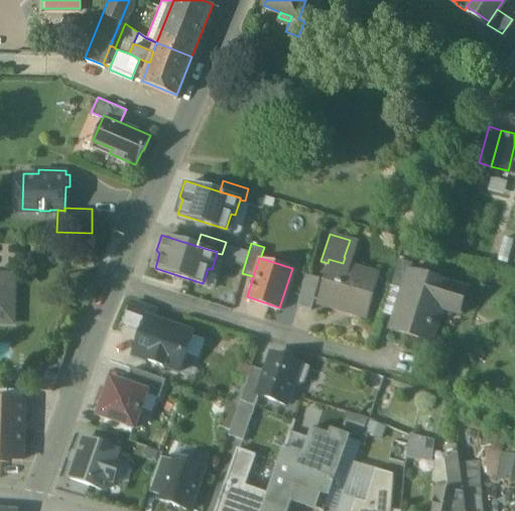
[(398,258),(389,285),(402,289),(408,269),(410,270),(412,262),(398,258)]
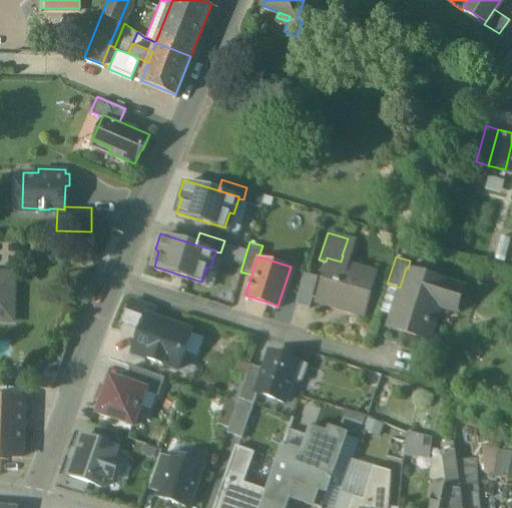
[(341,262),(327,258),(326,262),(314,301),(363,316),(377,273),(341,262)]
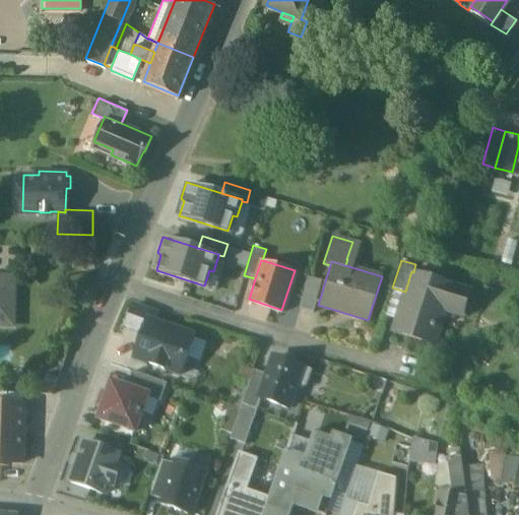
[(413,272),(411,271),(405,292),(393,330),(431,342),(442,307),(462,313),(469,290),(413,272)]
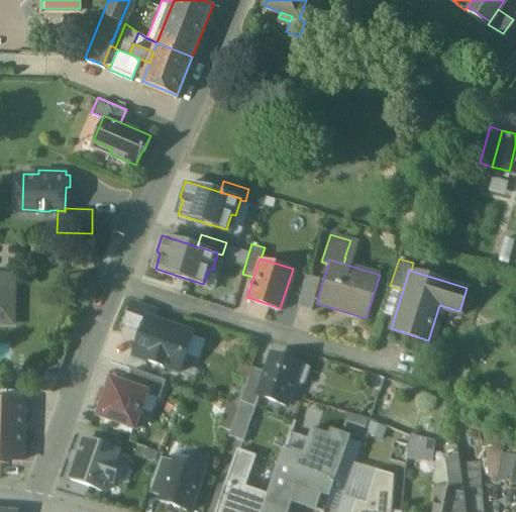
[(320,277),(306,273),(297,303),(311,307),(320,277)]
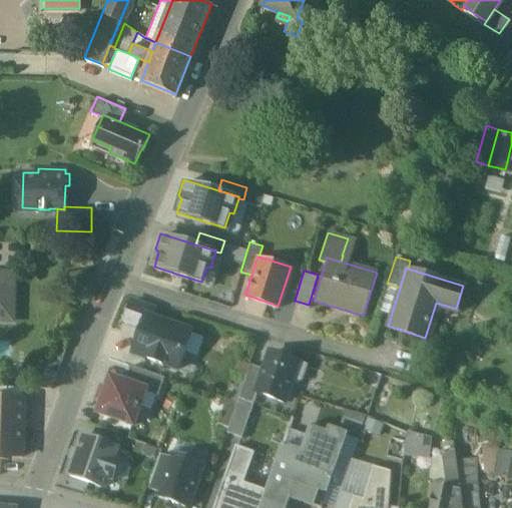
[(0,316),(10,317),(11,274),(0,273),(0,316)]
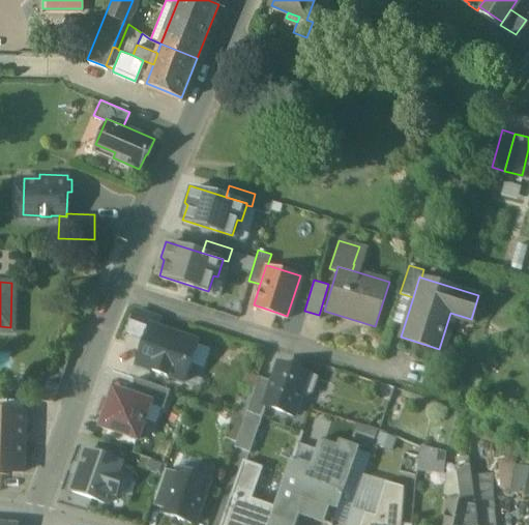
[(159,316),(136,307),(127,330),(145,337),(150,323),(156,325),(159,316)]
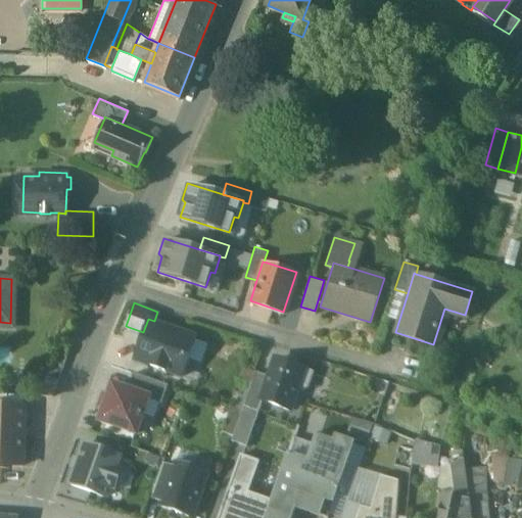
[(154,321),(148,319),(143,332),(135,358),(181,374),(194,335),(154,321)]
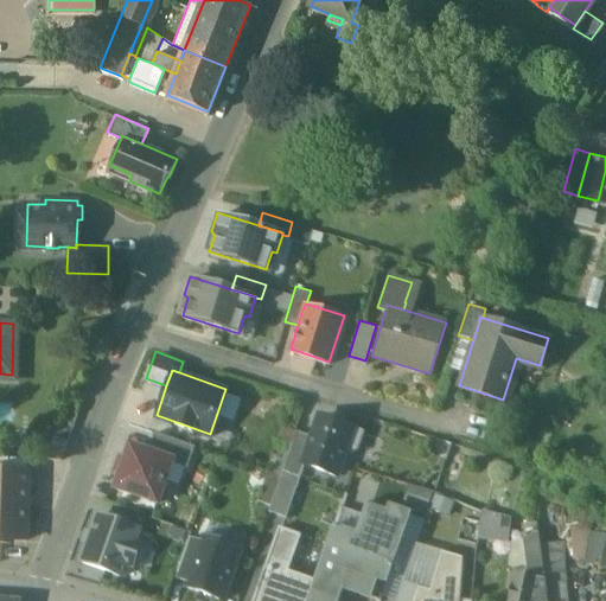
[(312,434),(303,461),(304,461),(336,473),(343,453),(356,447),(363,429),(319,414),(312,434)]
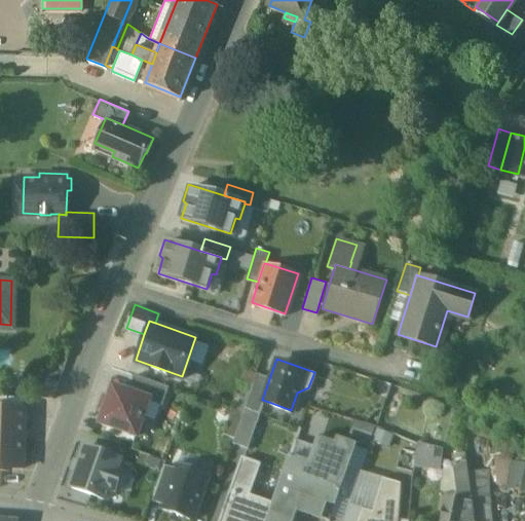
[(169,384),(134,372),(127,389),(149,397),(148,398),(161,403),(169,384)]
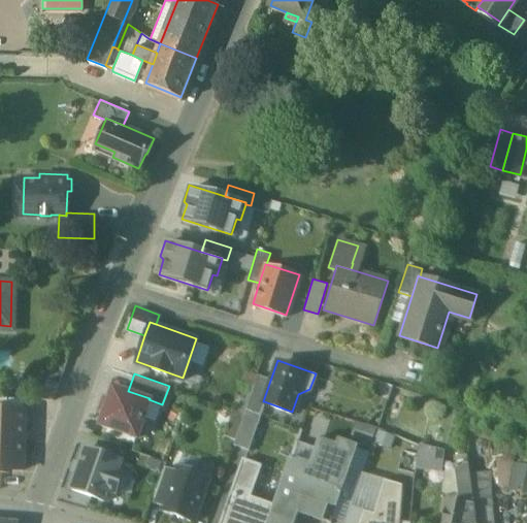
[(258,373),(245,407),(260,414),(264,401),(263,401),(271,378),(258,373)]
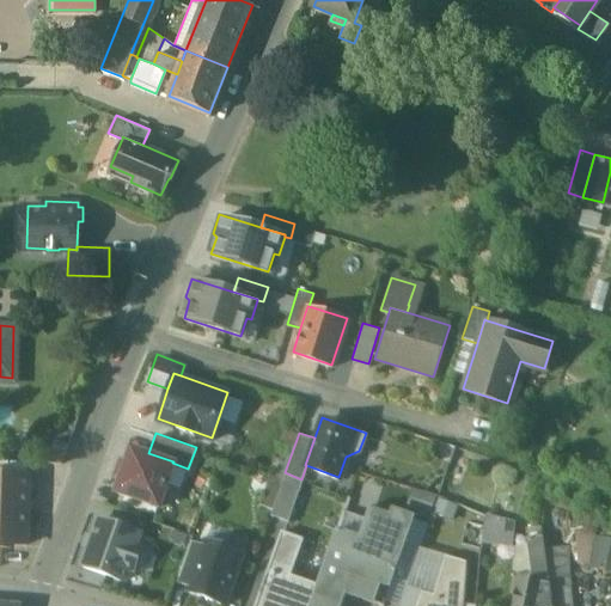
[(148,453),(130,447),(116,489),(158,505),(172,463),(173,461),(148,453)]
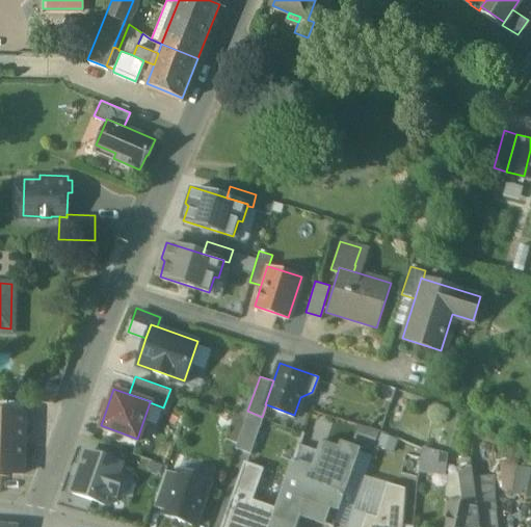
[(6,412),(0,411),(0,440),(23,442),(24,412),(6,412)]
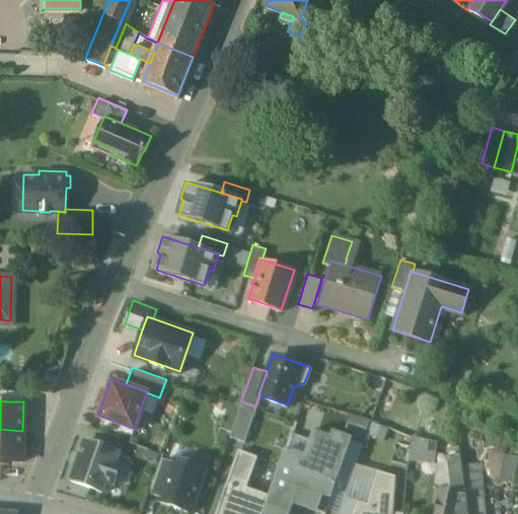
[(255,407),(241,400),(229,435),(243,441),(255,407)]
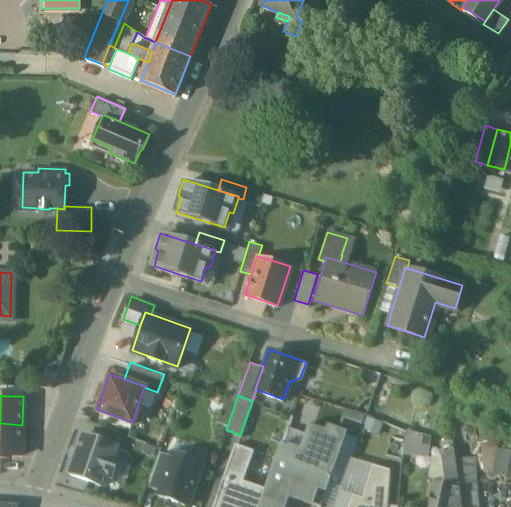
[(360,432),(361,427),(373,428),(374,411),(344,409),(342,431),(360,432)]
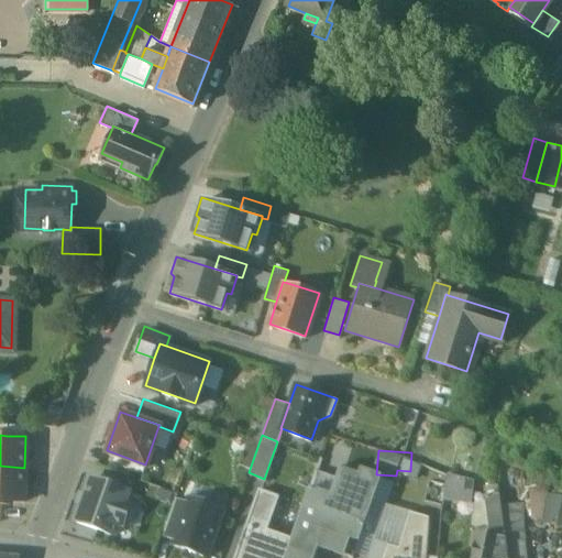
[(332,495),(308,488),(291,536),(283,557),(312,557),(318,544),(352,556),(381,476),(341,462),(332,485),(335,485),(332,495)]
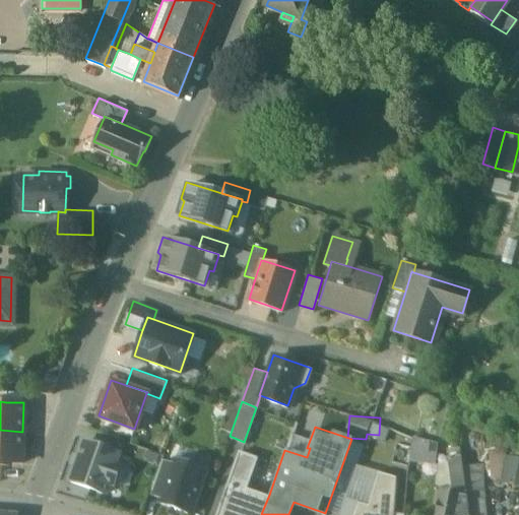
[(22,432),(0,430),(0,463),(9,464),(9,459),(21,460),(22,432)]
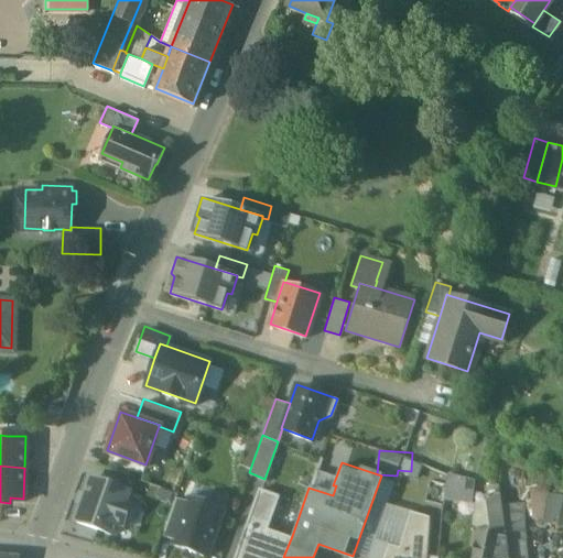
[(474,478),(446,470),(445,488),(473,491),(474,478)]
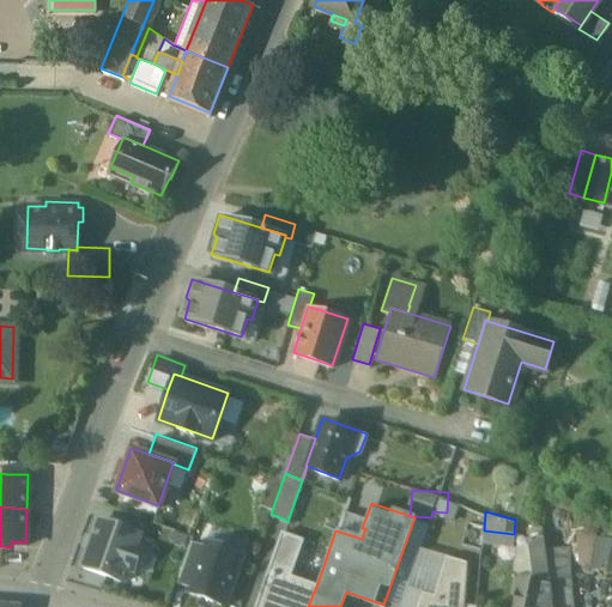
[(140,532),(98,517),(82,564),(123,578),(127,566),(133,569),(141,546),(135,544),(140,532)]
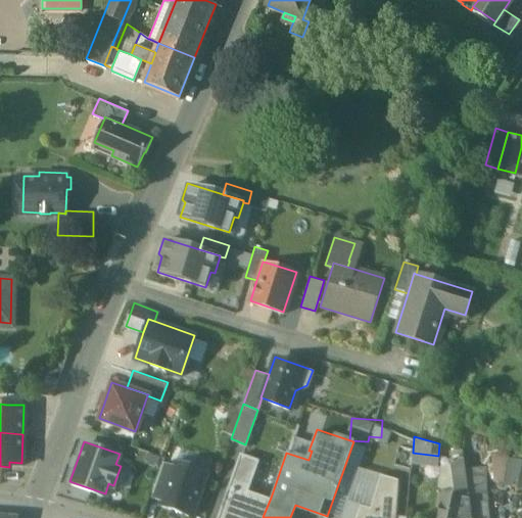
[(263,517),(271,498),(247,489),(258,459),(239,452),(216,517),(263,517)]
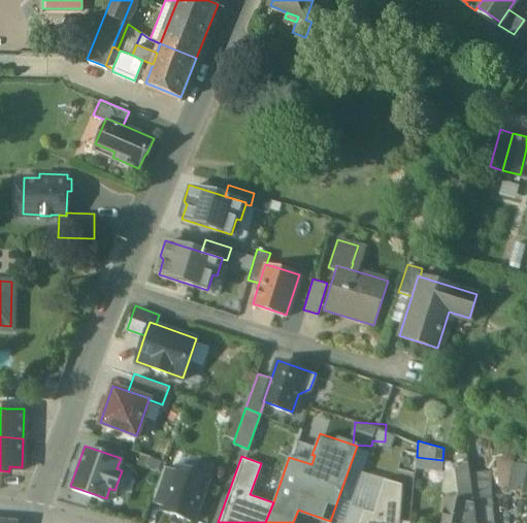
[(526,461),(520,460),(514,486),(526,488),(526,461)]
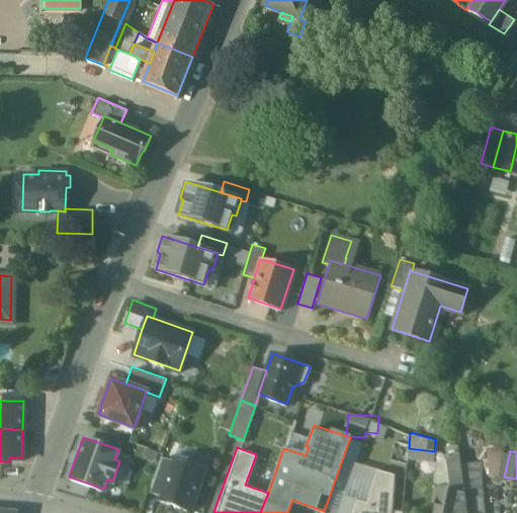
[(161,456),(149,491),(160,495),(172,460),(161,456)]
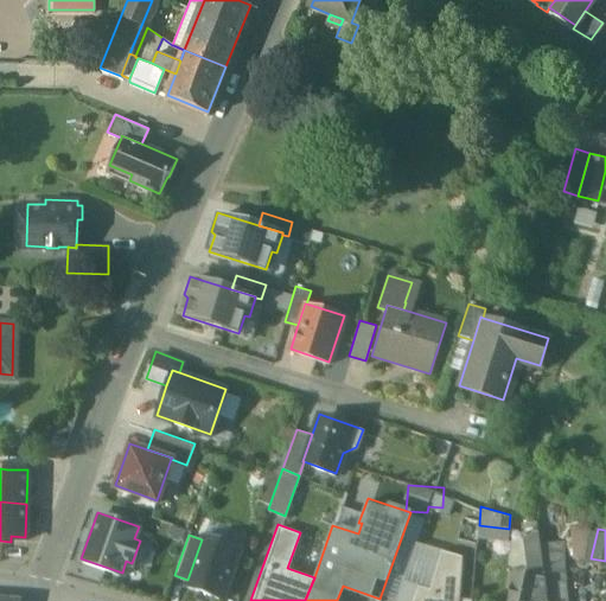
[(240,548),(203,535),(202,539),(187,580),(186,584),(222,596),(240,548)]
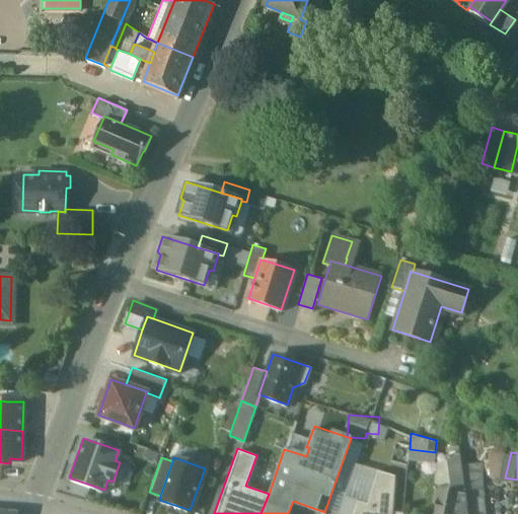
[(468,470),(461,471),(465,513),(482,513),(482,492),(478,469),(468,470)]
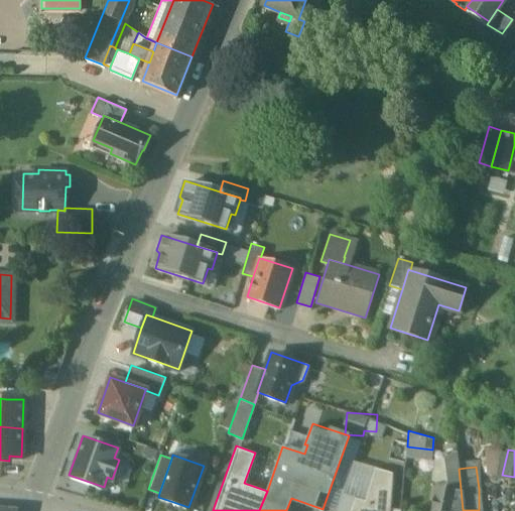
[(366,499),(355,497),(350,510),(389,510),(393,472),(375,468),(366,499)]
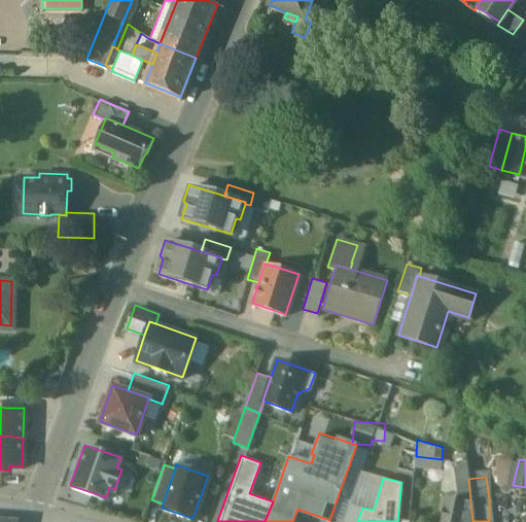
[(472,521),(468,479),(458,480),(459,499),(466,500),(461,521),(472,521)]
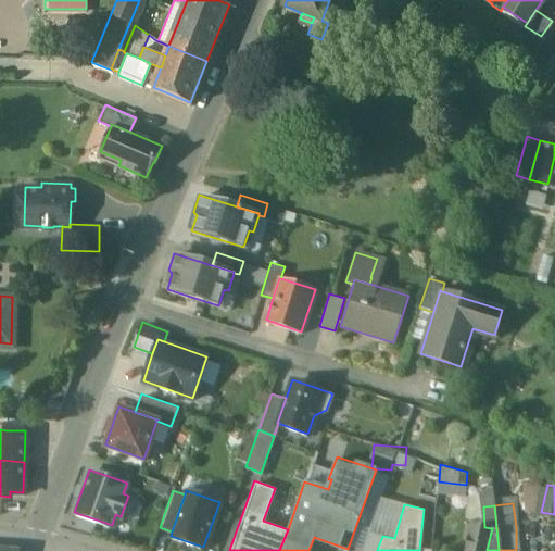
[(484,527),(470,524),(465,550),(487,550),(492,528),(484,527)]
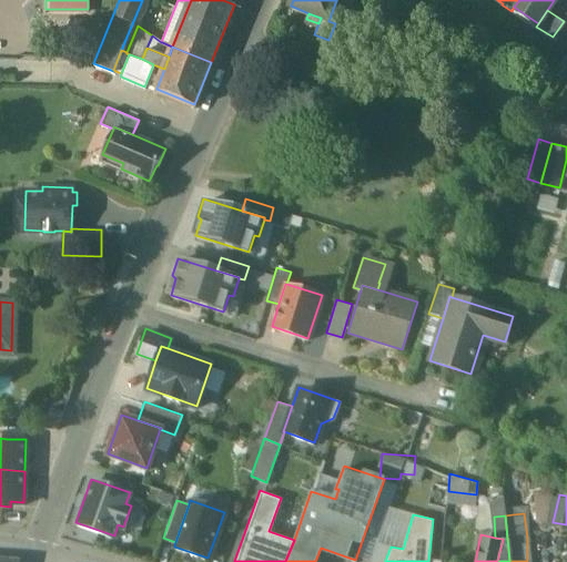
[(385,561),(391,547),(378,542),(371,561),(385,561)]
